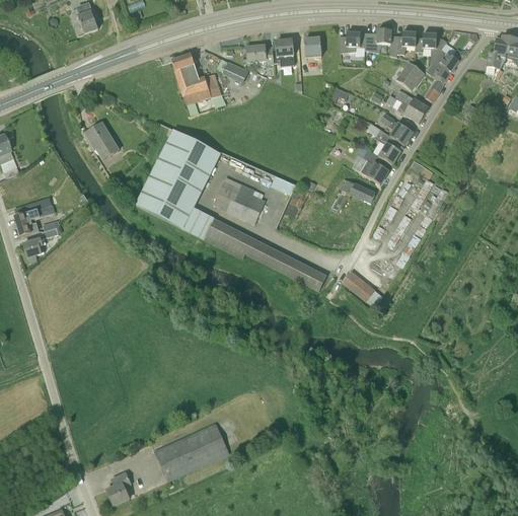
[(131,8),(144,3),(142,0),(139,0),(129,4),(131,8)]
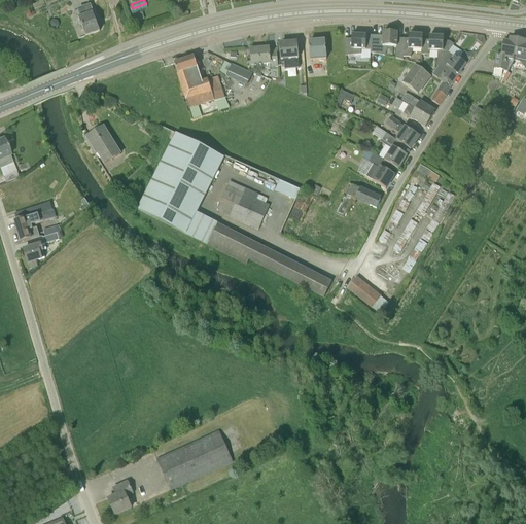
[(78,16),(84,34),(99,28),(90,4),(92,3),(91,2),(73,9),(73,10),(75,9),(78,16)]
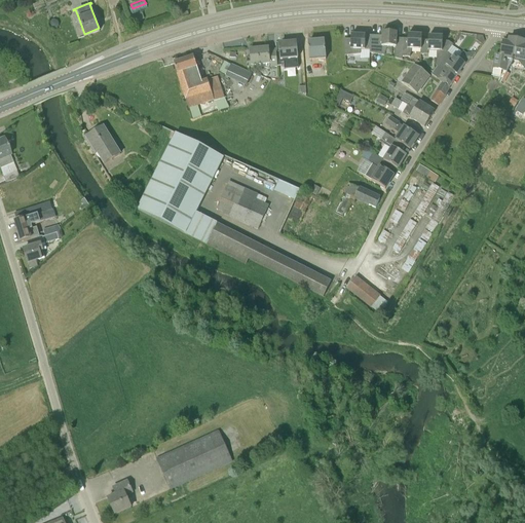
[(396,45),(396,36),(396,30),(385,30),(385,34),(370,33),(369,48),(369,50),(383,53),(385,44),(395,45),(396,45)]
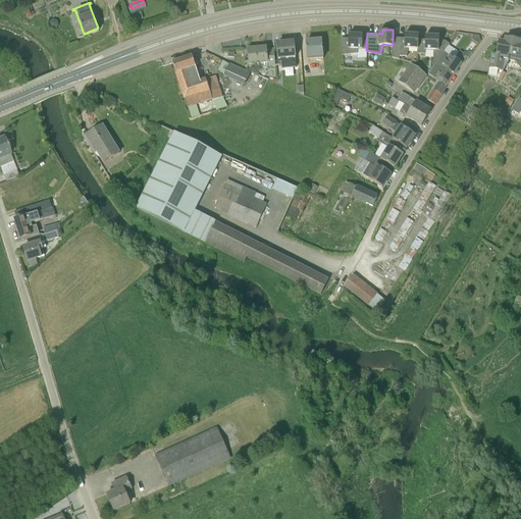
[(417,48),(418,38),(418,33),(408,32),(408,37),(393,36),(393,45),(392,45),(391,56),(398,57),(398,54),(406,54),(407,47),(416,48),(417,48)]
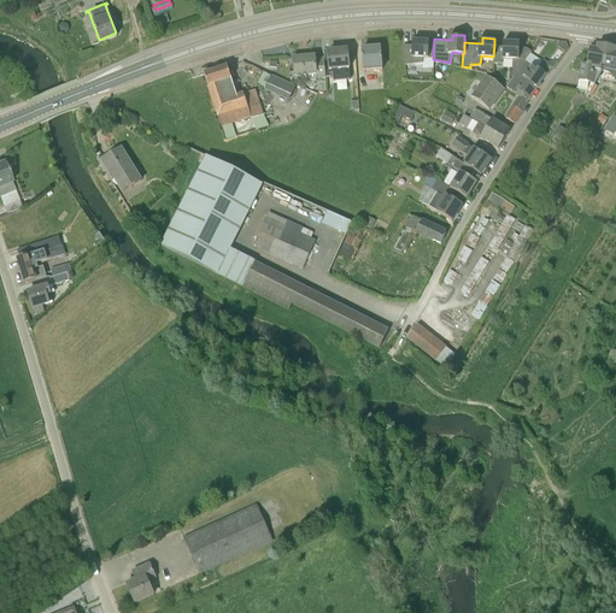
[(422,62),(422,57),(433,57),(434,39),(416,39),(416,43),(402,42),(404,63),(422,62)]
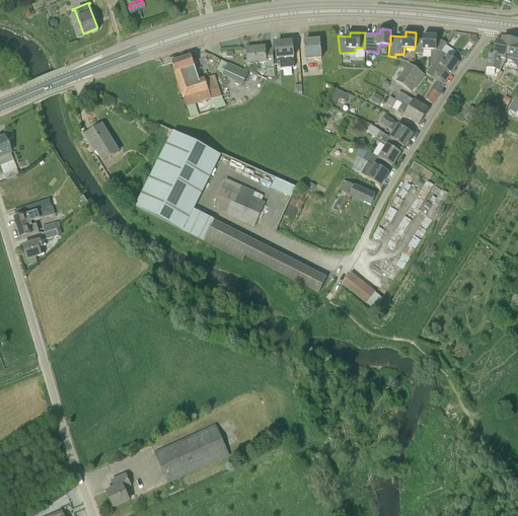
[(469,32),(468,38),(474,42),(477,39),(475,33),(469,32)]
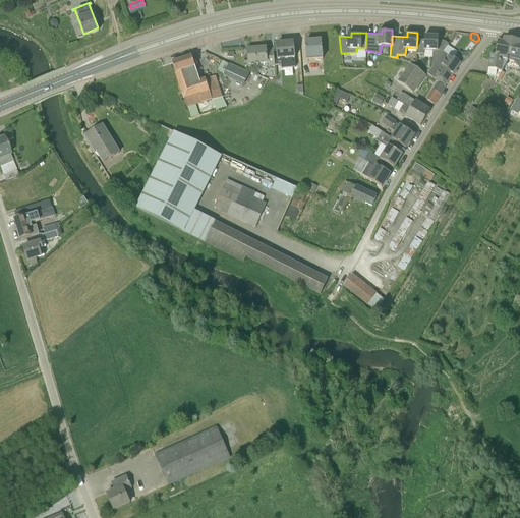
[(434,61),(442,50),(443,49),(448,42),(444,39),(438,39),(438,34),(427,34),(427,38),(417,38),(416,48),(415,48),(415,52),(422,52),(423,48),(431,49),(431,64),(431,65),(435,61),(434,61)]
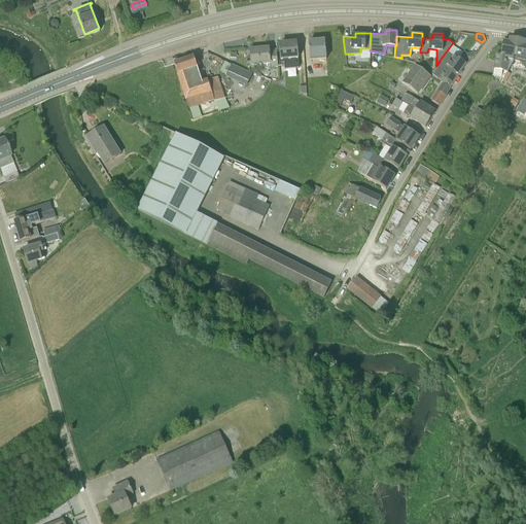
[(495,53),(493,67),(506,70),(516,56),(518,38),(509,36),(509,40),(503,39),(500,54),(495,53)]
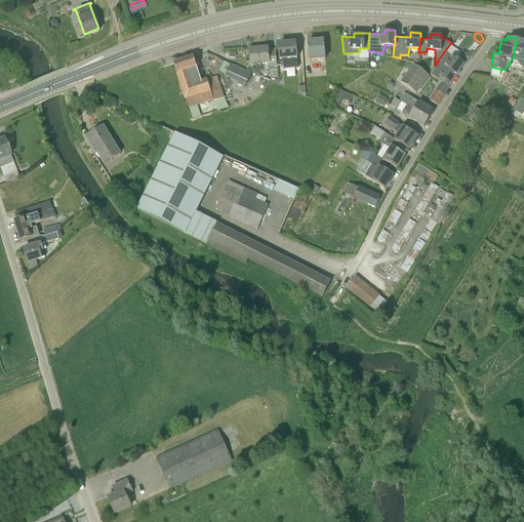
[(322,38),(307,39),(308,53),(316,53),(316,57),(324,56),(322,38)]
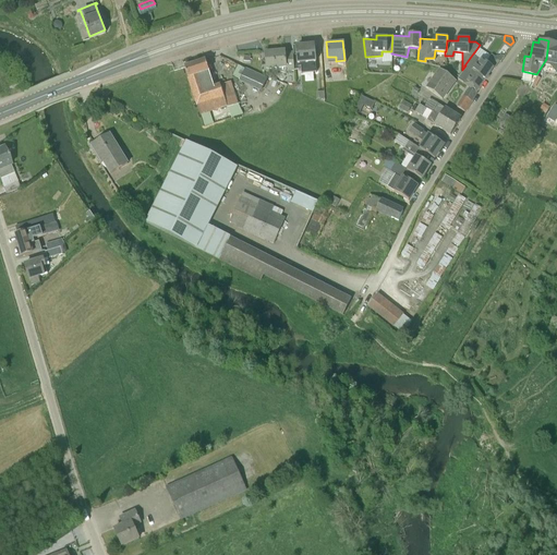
[(548,40),(546,59),(551,61),(556,68),(556,63),(556,45),(556,46),(556,41),(548,40)]
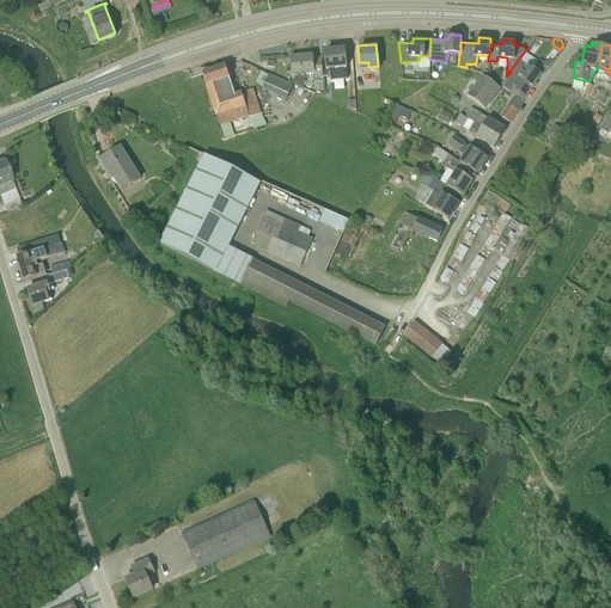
[(324,54),(321,55),(323,74),(327,74),(327,71),(329,69),(329,78),(346,77),(344,66),(343,47),(324,49),(324,54)]
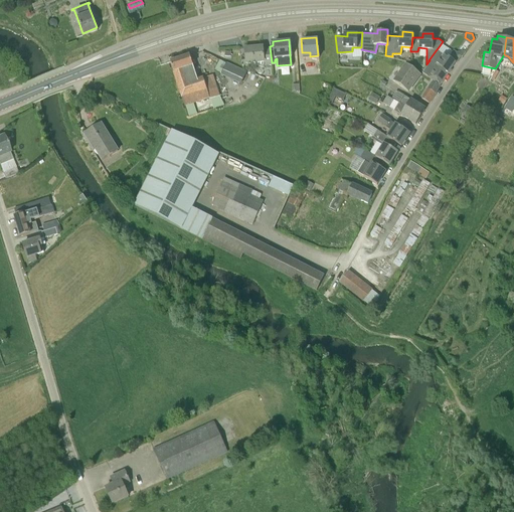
[(272,62),(270,46),(254,47),(254,44),(243,45),(244,62),(264,60),(264,63),(272,62)]
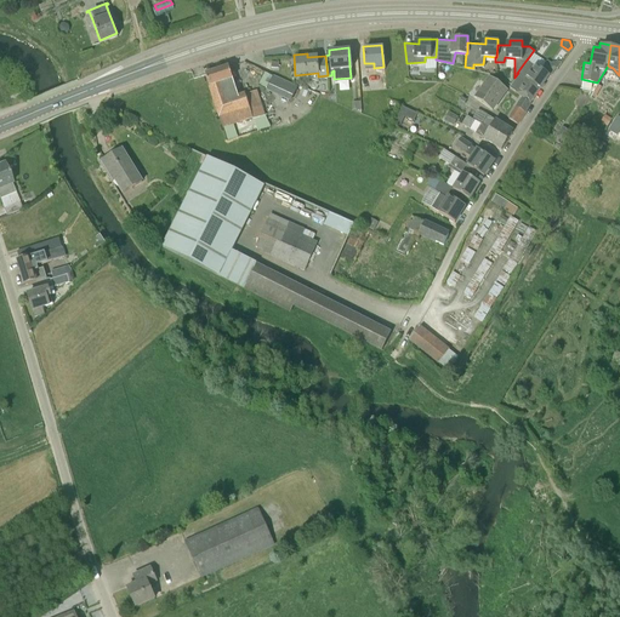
[(555,70),(559,61),(547,56),(544,66),(555,70)]
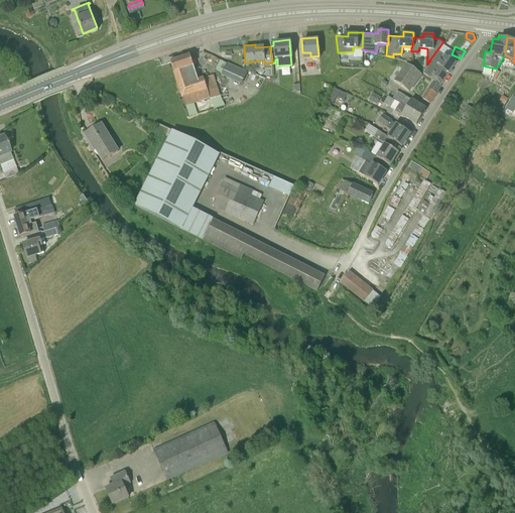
[(427,63),(422,72),(433,80),(433,79),(439,83),(455,60),(438,48),(437,49),(429,60),(430,60),(427,65),(427,63)]
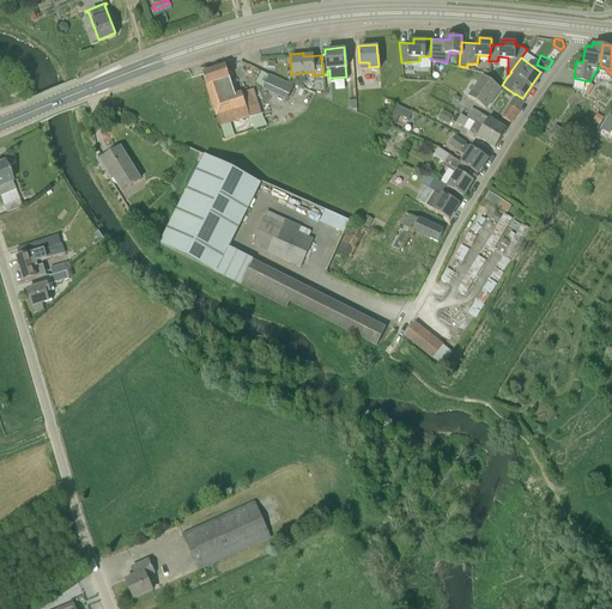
[(203,71),(201,71),(216,113),(219,123),(248,114),(246,105),(258,102),(253,87),(241,91),(234,93),(229,75),(225,65),(224,64),(203,71)]
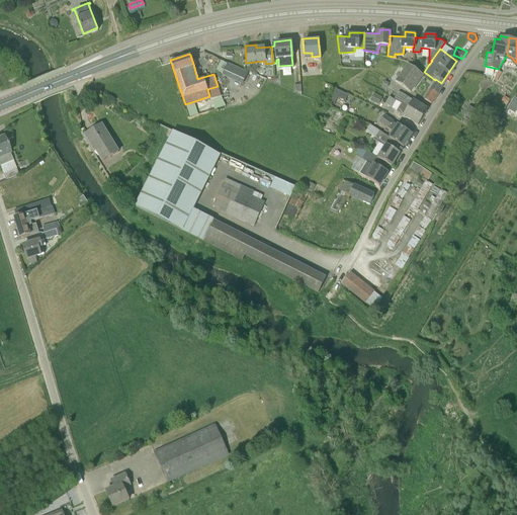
[(217,67),(222,70),(227,60),(222,57),(217,67)]
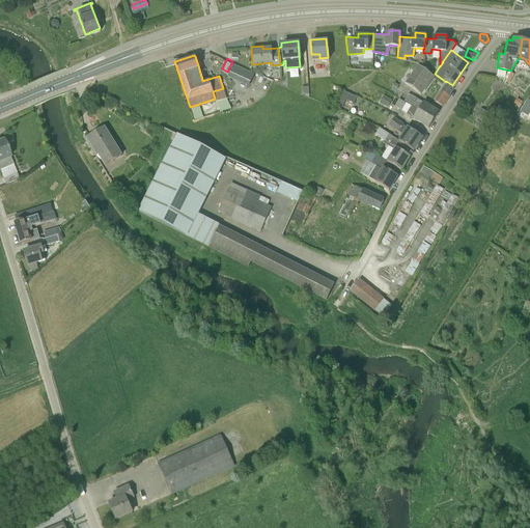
[(232,62),(226,75),(246,84),(251,72),(232,62)]
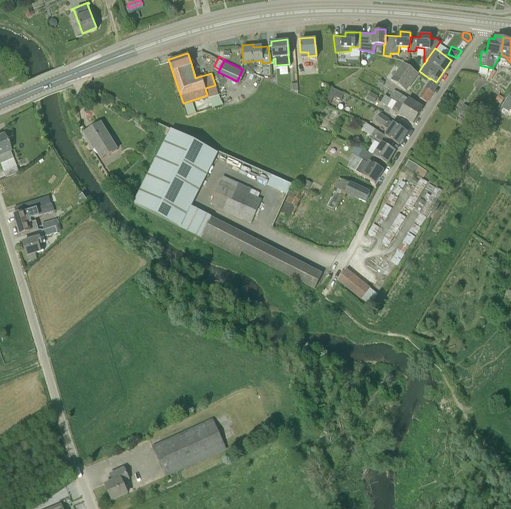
[(406,90),(406,88),(417,72),(404,62),(391,80),(406,90)]
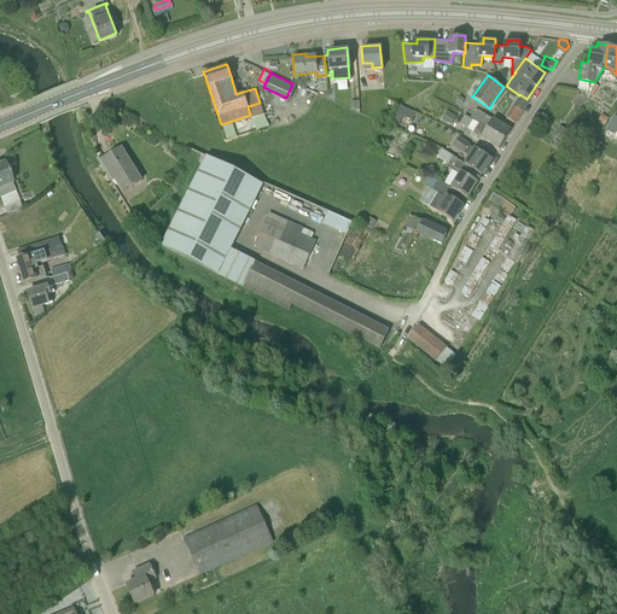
[(506,115),(514,121),(528,99),(527,99),(519,94),(519,95),(506,115)]
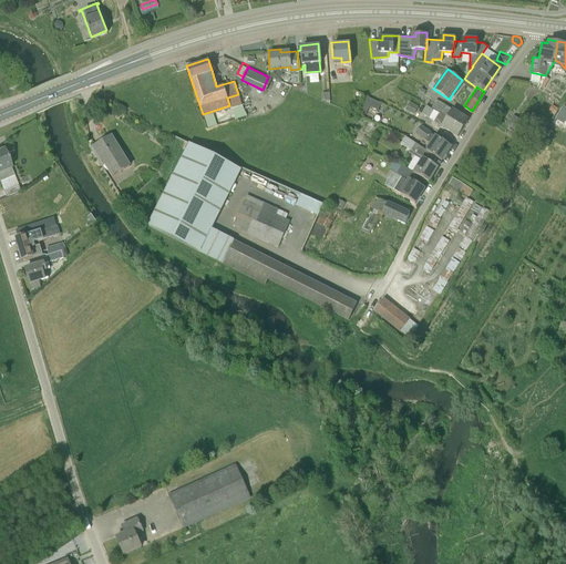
[(366,93),(359,109),(374,115),(382,101),(366,93)]
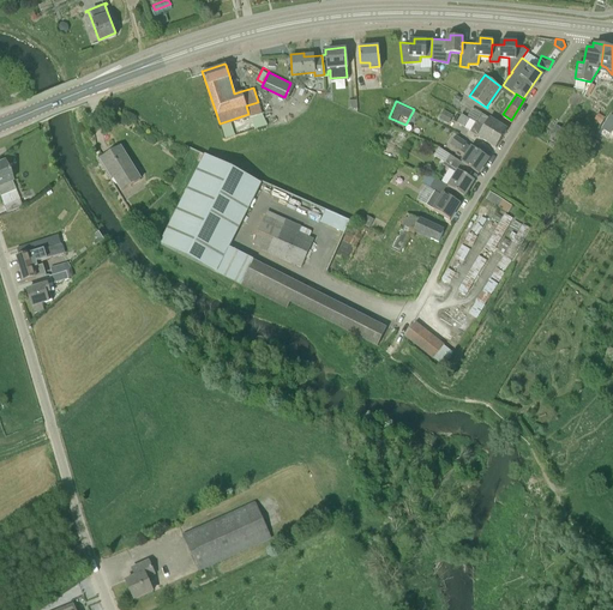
[(469,110),(468,114),(502,134),(506,127),(481,112),(472,107),(469,110)]
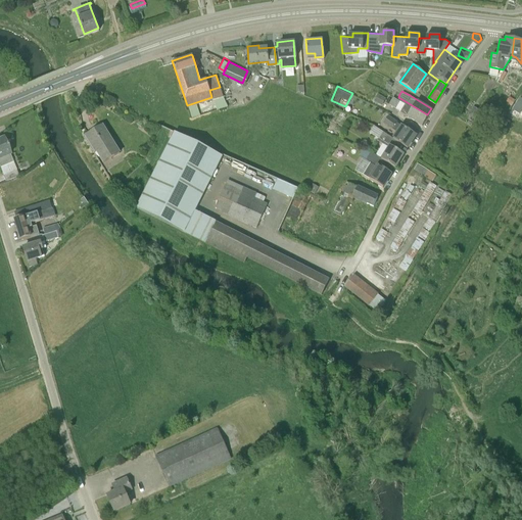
[(381,103),(385,96),(377,92),(373,99),(381,103)]
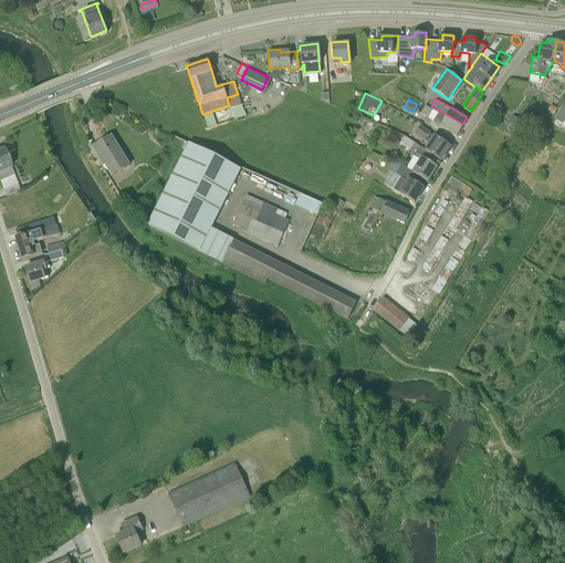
[(425,103),(420,110),(435,117),(433,118),(457,134),(462,124),(431,105),(430,106),(425,103)]
